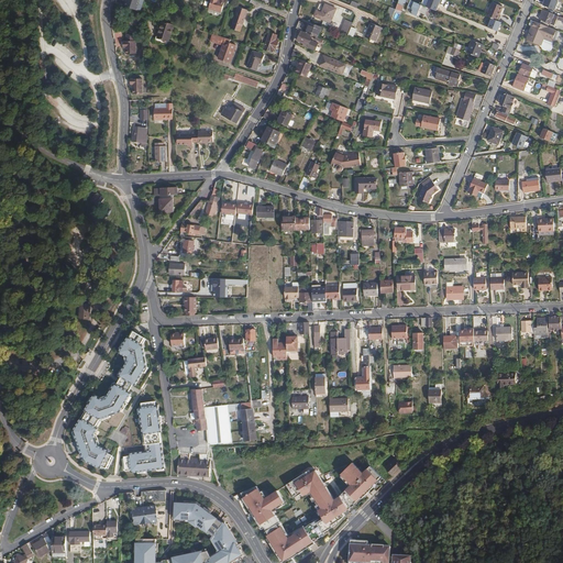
[(210,0),(209,7),(221,11),(224,0),(210,0)]
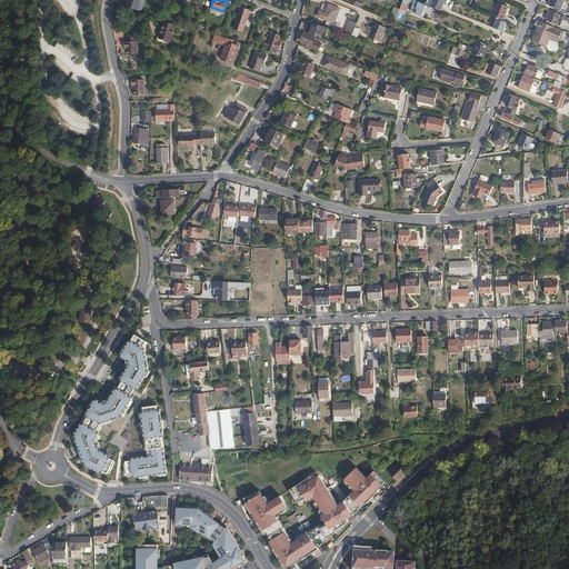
[(425,3),(416,0),(412,0),(411,6),(417,8),(415,12),(420,15),(425,3)]
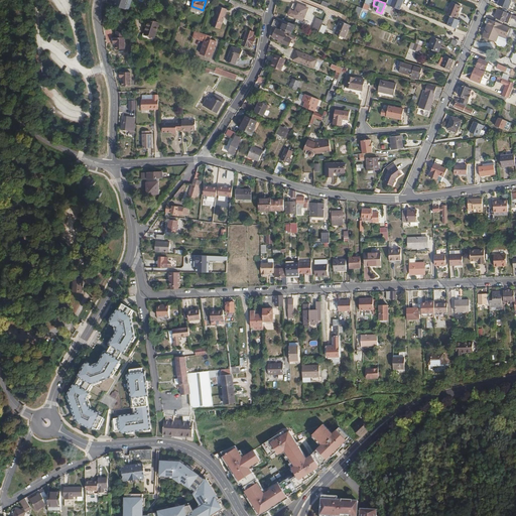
[(403,0),(392,0),(390,6),(399,10),(403,0)]
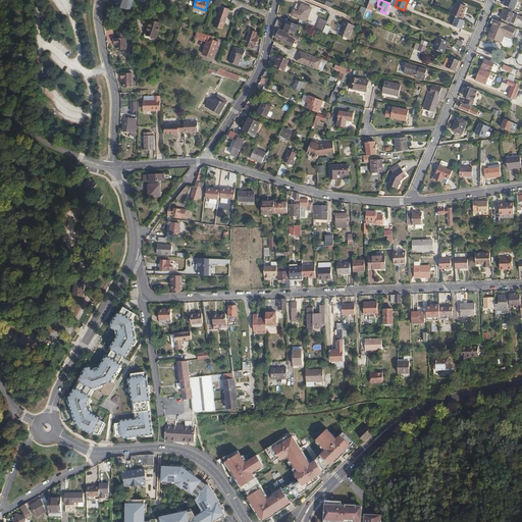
[(455,1),(450,14),(460,18),(465,5),(455,1)]
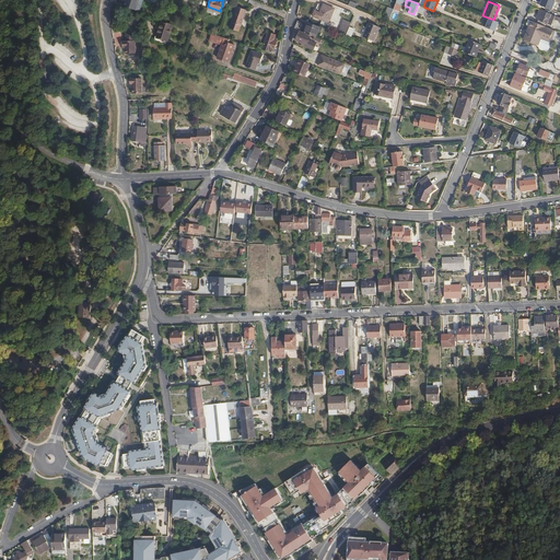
[(311,15),(321,19),(326,21),(327,22),(333,8),(323,3),(319,12),(314,9),(311,15)]
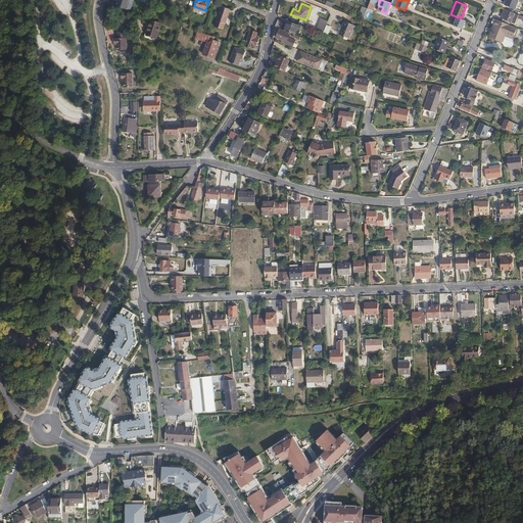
[(220,4),(212,24),(221,27),(223,21),(224,22),(228,7),(220,4)]
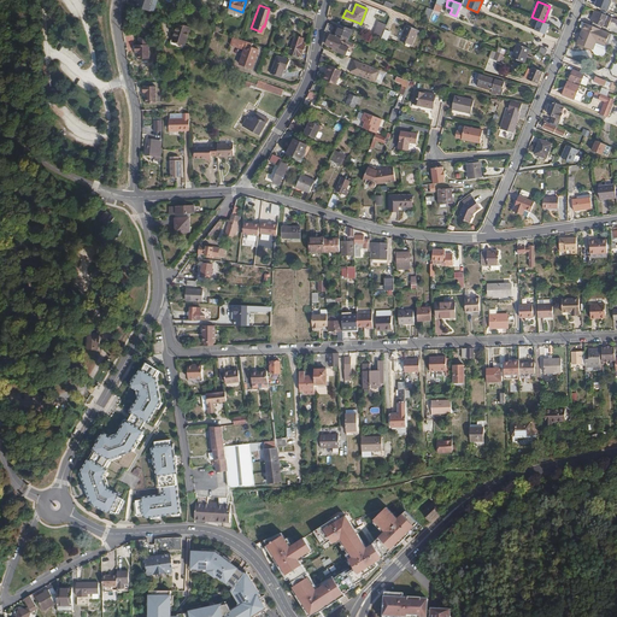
[(616,18),(592,9),(588,19),(592,21),(589,24),(598,28),(600,24),(601,25),(605,16),(609,18),(609,19),(616,22),(616,23),(616,24),(616,18)]
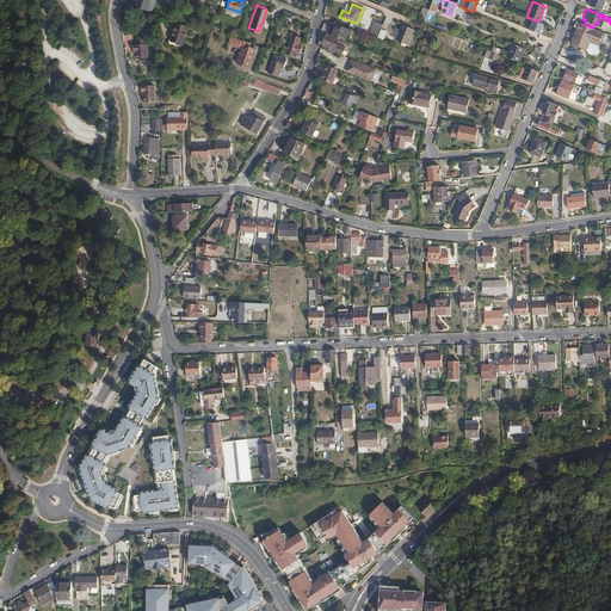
[(189,25),(177,22),(171,38),(183,42),(189,25)]
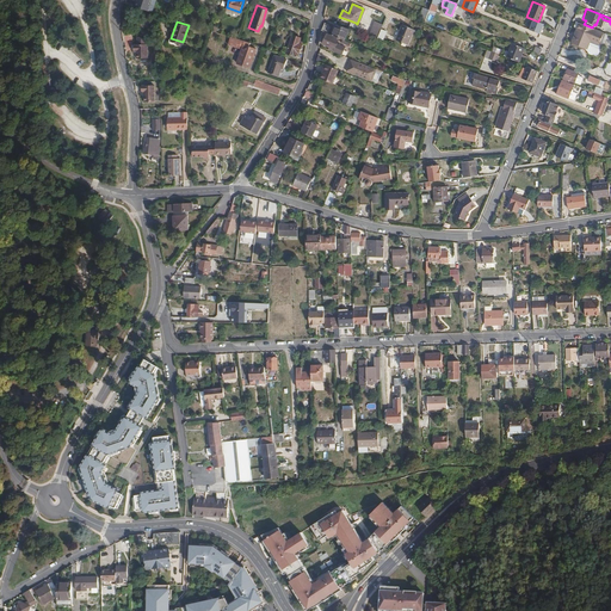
[(534,22),(531,29),(538,31),(542,25),(534,22)]
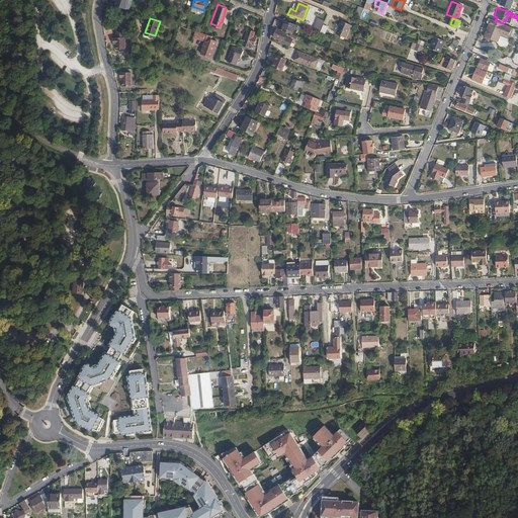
[(501,29),(502,30),(505,24),(502,23),(495,20),(490,18),(488,22),(483,35),(495,39),(495,40),(497,35),(498,36),(501,29)]
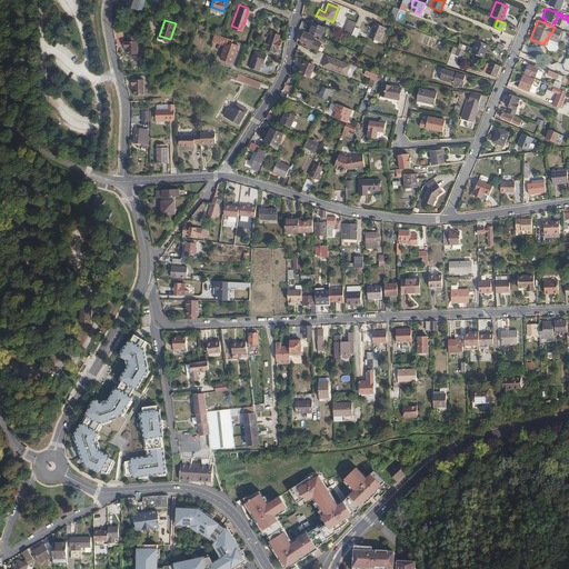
[(313,21),(309,31),(319,35),(321,36),(325,26),(313,21)]
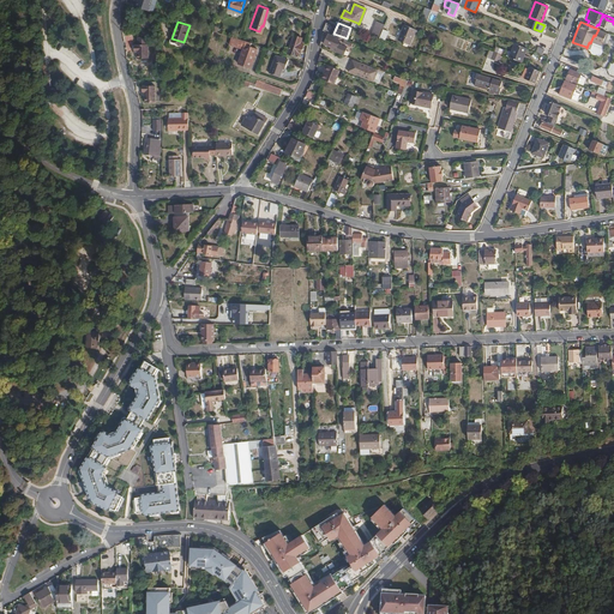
[(403,23),(397,38),(408,43),(415,29),(403,23)]
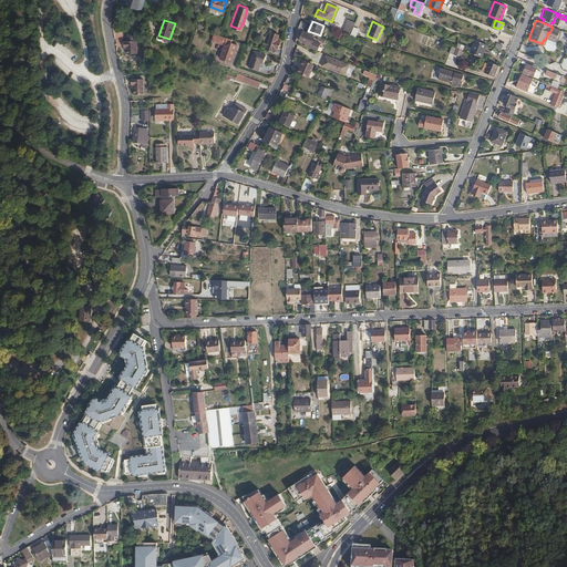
[(350,33),(352,27),(350,26),(344,23),(342,30),(350,33)]
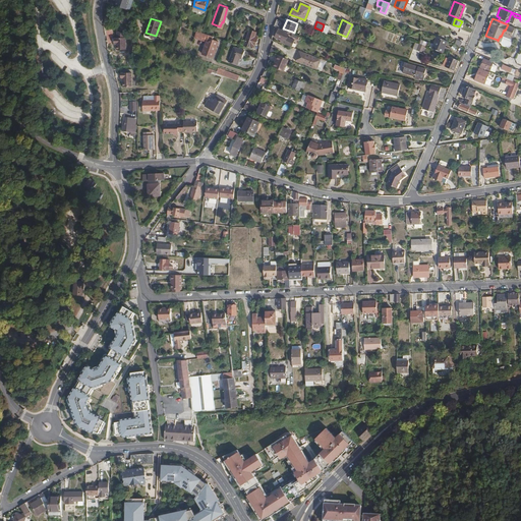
[(508,24),(505,31),(512,33),(514,27),(508,24)]
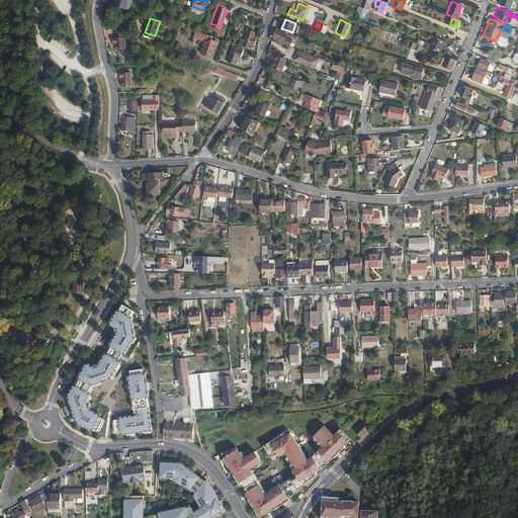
[(279,37),(277,40),(289,45),(292,37),(284,34),(286,31),(272,25),(270,34),(275,35),(279,37)]
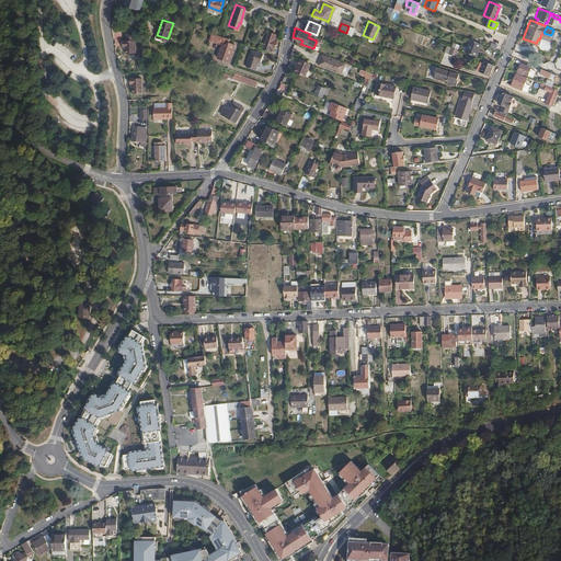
[(544,33),(538,46),(546,49),(554,30),(553,30),(551,35),(544,33)]
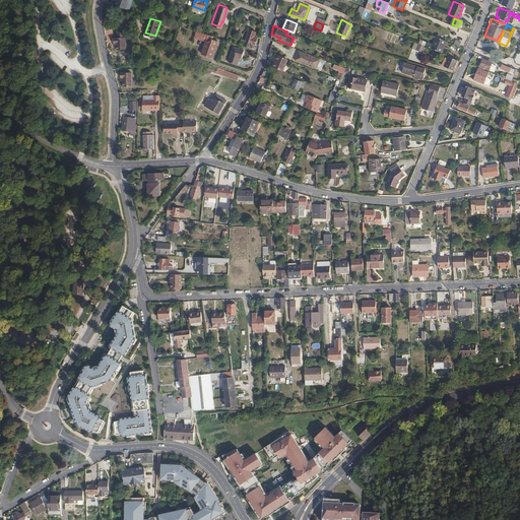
[(249,28),(243,44),(253,47),(257,36),(254,35),(256,30),(249,28)]
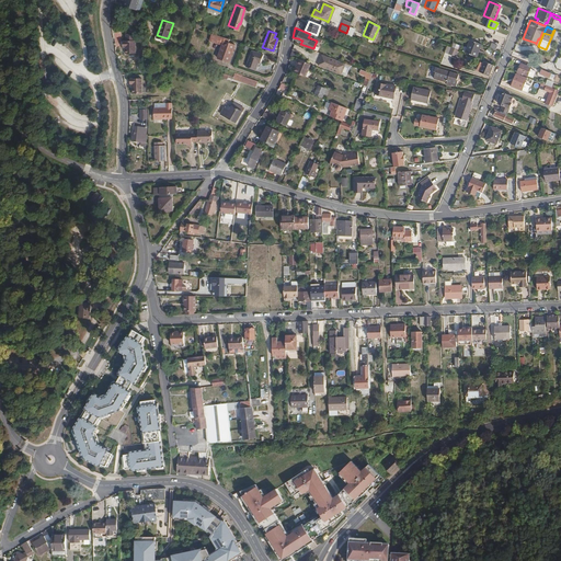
[(134,35),(125,32),(125,38),(125,39),(122,39),(123,45),(125,45),(125,52),(135,52),(135,38),(134,38),(134,35)]
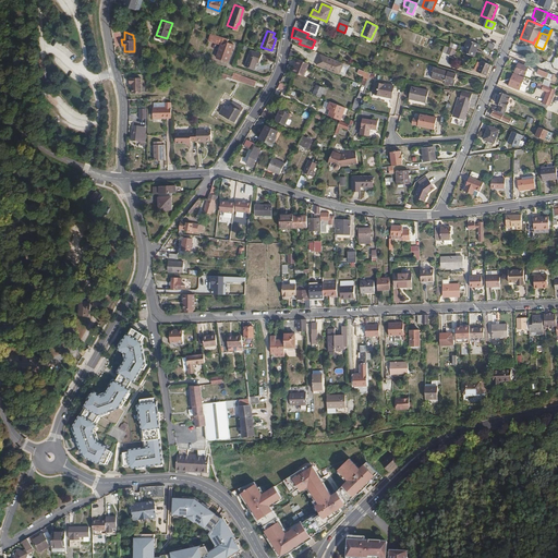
[(532,45),(535,46),(541,33),(540,32),(536,39),(535,38),(533,44),(533,43),(532,45)]
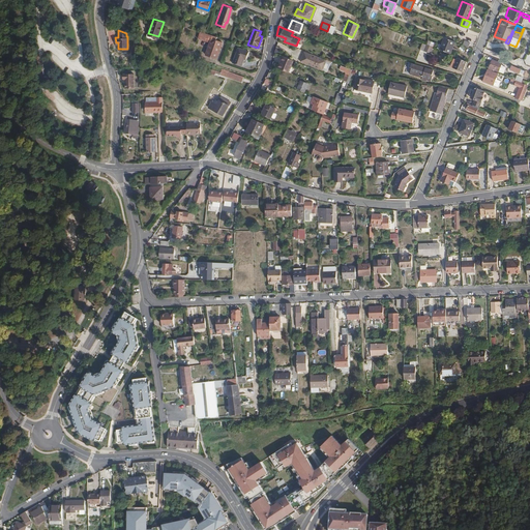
[(216,35),(203,31),(201,36),(210,39),(206,53),(216,56),(222,39),(215,37),(216,35)]
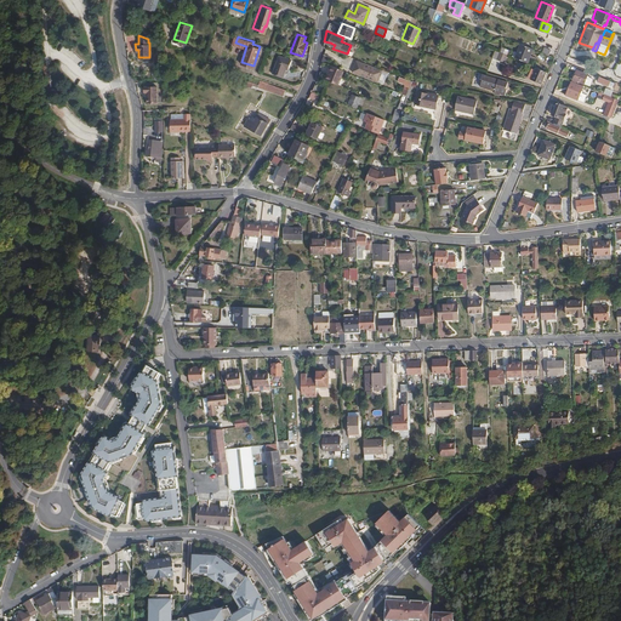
[(531,47),(519,43),(513,57),(527,62),(531,47)]
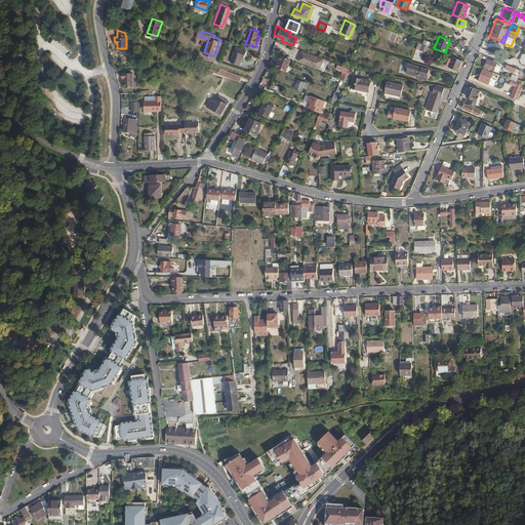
[(417,41),(414,47),(421,50),(425,44),(417,41)]
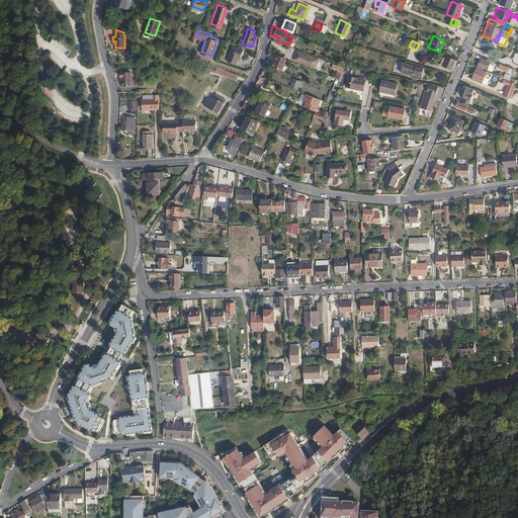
[(233,45),(228,60),(235,63),(238,56),(241,57),(243,49),(233,45)]
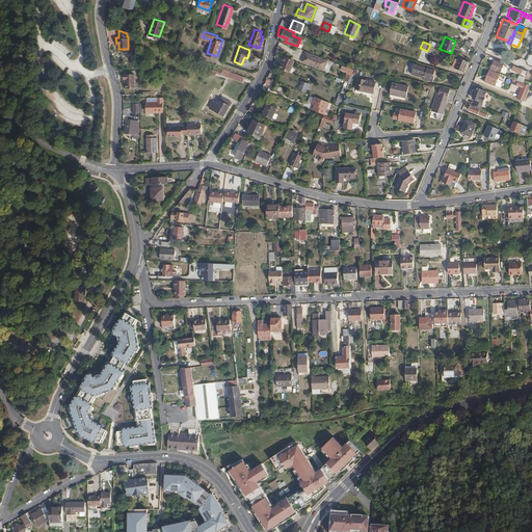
[(299,51),(297,56),(302,58),(301,60),(308,63),(312,54),(304,51),(304,53),(299,51)]
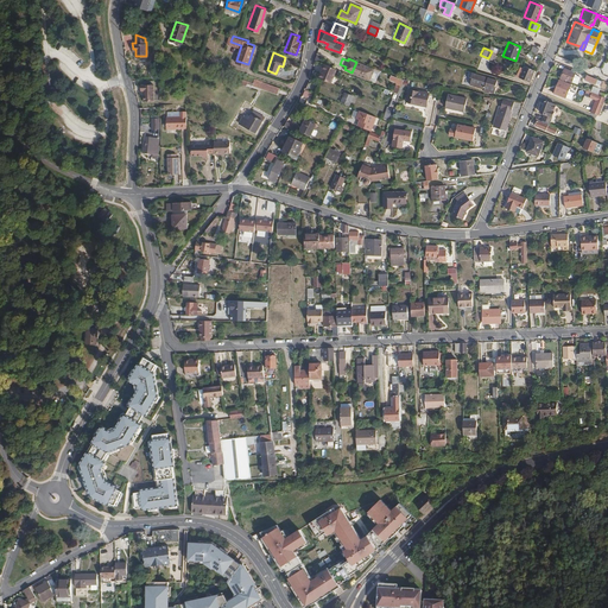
[(147,67),(144,69),(146,78),(151,77),(150,76),(153,75),(154,76),(158,75),(153,62),(151,63),(151,65),(147,67)]
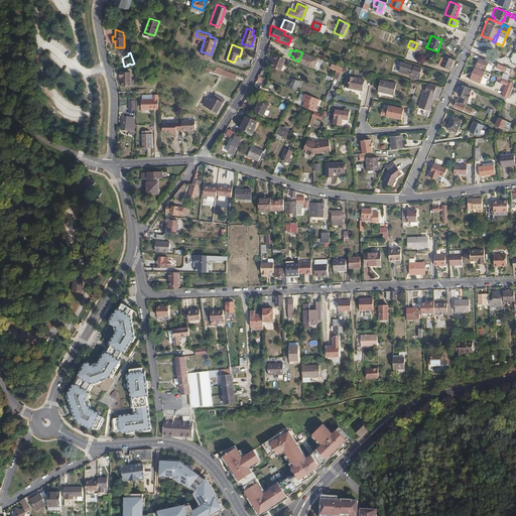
[(274,52),(269,63),(280,69),(285,57),(274,52)]
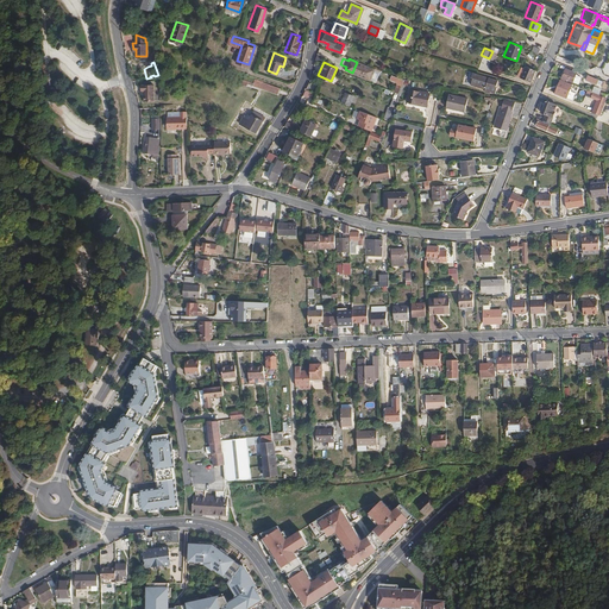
[(522,68),(520,73),(519,77),(529,81),(534,70),(523,66),(522,68)]
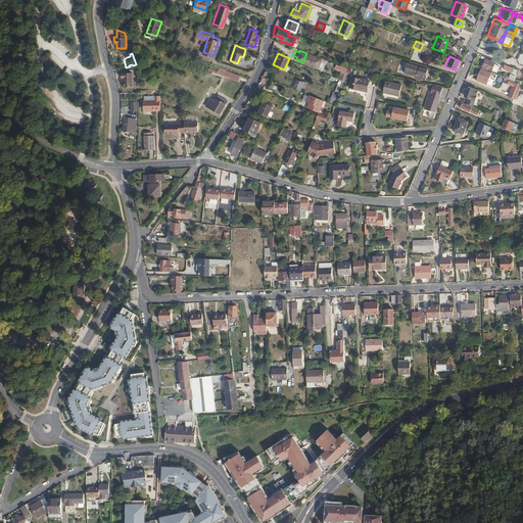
[(480,65),(489,68),(492,61),(483,57),(480,65)]
